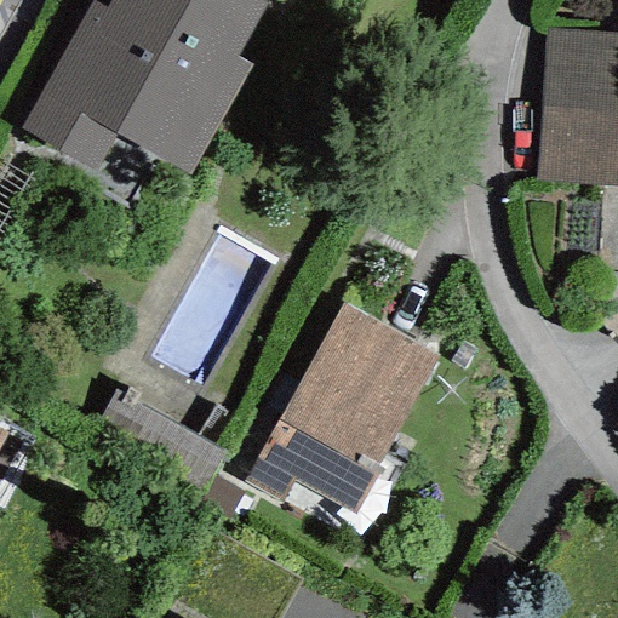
[(93,0),(22,127),(98,170),(119,133),(192,173),(253,63),(240,56),(269,4),(263,0),(112,0),(108,6),(98,0),(93,0)]
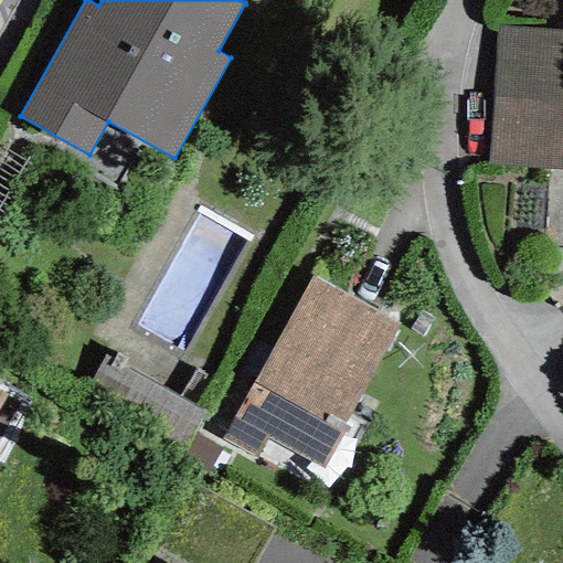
[(562,28),(498,24),(488,165),(551,168),(562,168),(562,28)]
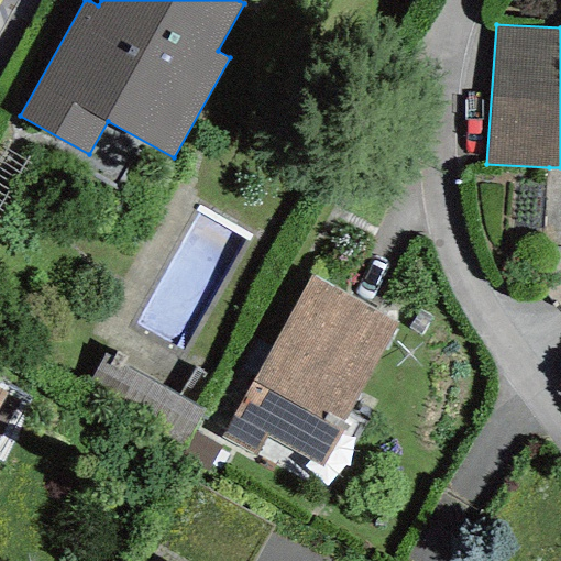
[(560,167),(549,167),(542,244),(560,245),(560,167)]
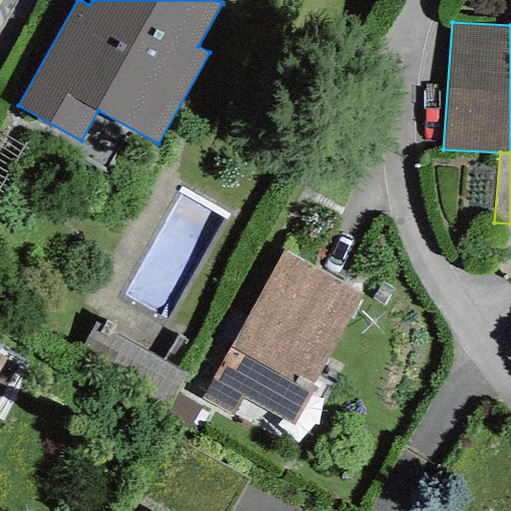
[(284,249),(203,397),(233,414),(243,397),(295,424),(314,391),(311,389),(363,294),(284,249)]
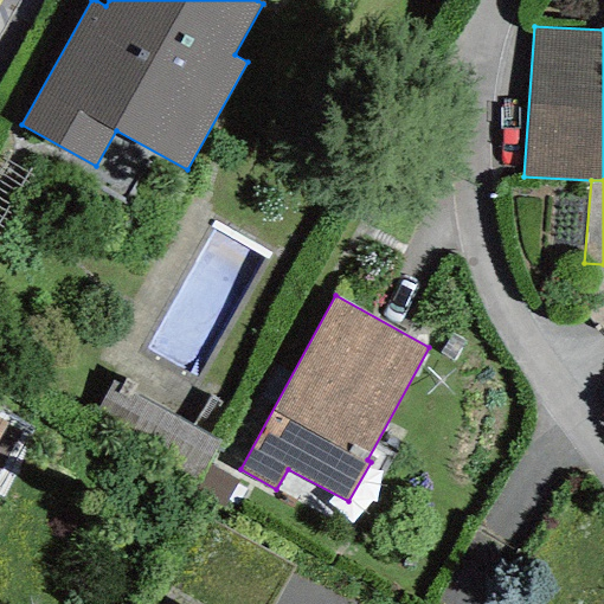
[(197,482),(222,441),(115,379),(90,423),(197,482)]
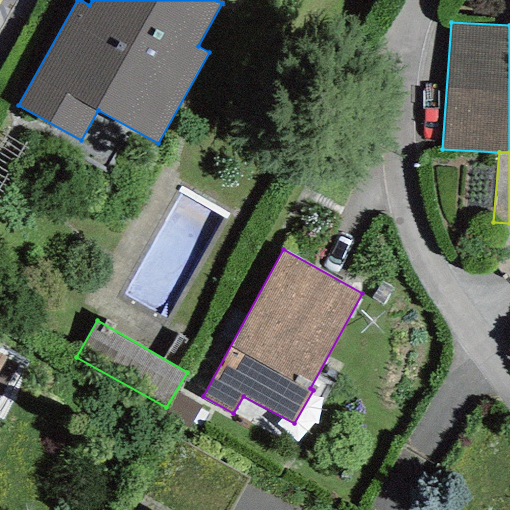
[(189,427),(202,406),(180,392),(167,412),(189,427)]
